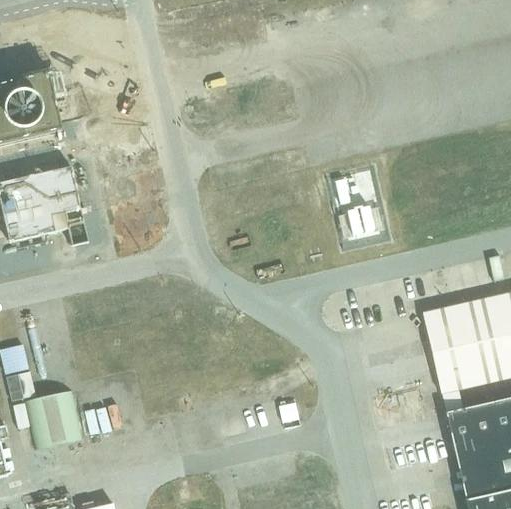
[(0,80),(0,142),(62,128),(53,82),(57,81),(54,71),(49,71),(49,70),(0,80)]
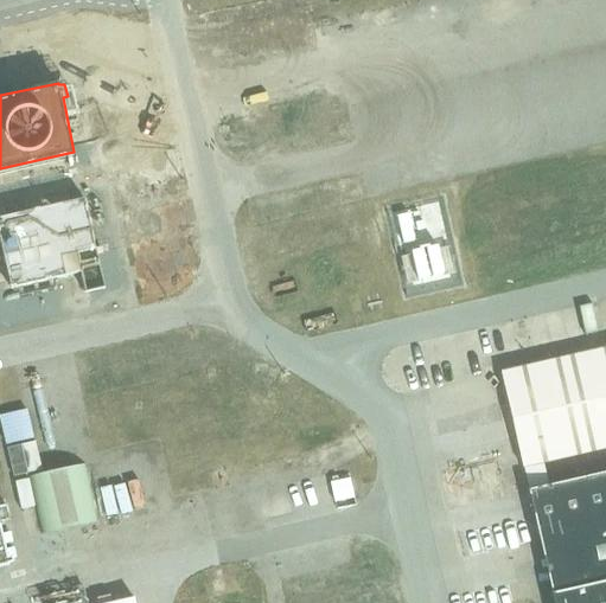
[(0,216),(0,231),(13,284),(82,269),(78,251),(95,248),(85,197),(0,216)]
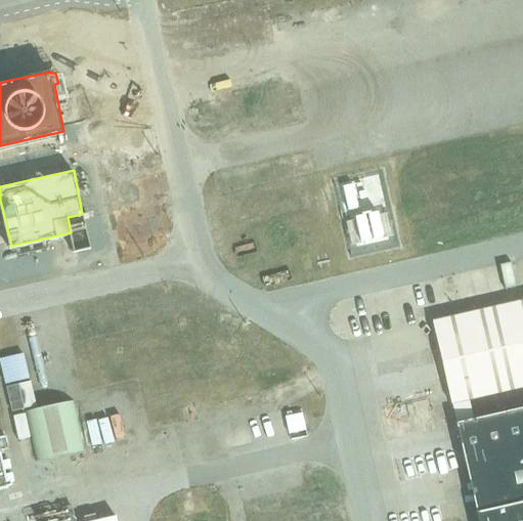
[(375,242),(386,239),(379,207),(366,210),(375,242)]
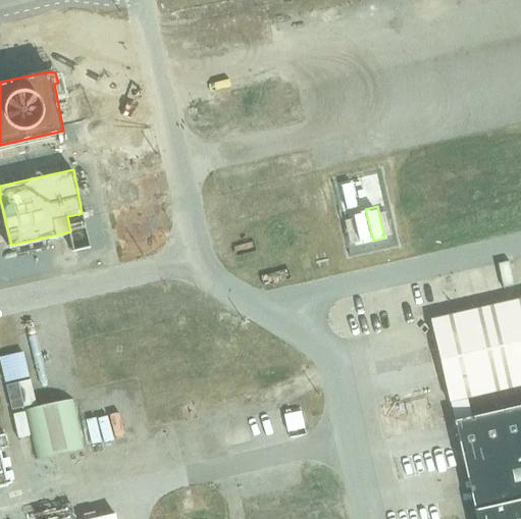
[(456,420),(455,421),(477,518),(520,518),(520,405),(471,417),(468,398),(520,385),(520,297),(431,318),(451,402),(452,402),(456,420)]
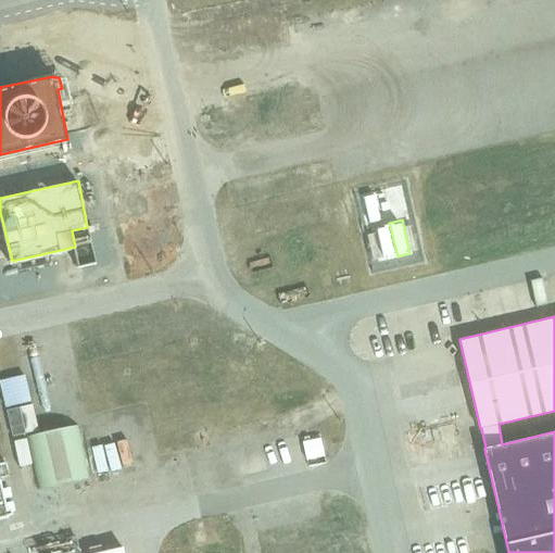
[(0,379),(0,382),(5,406),(32,400),(25,374),(0,379)]
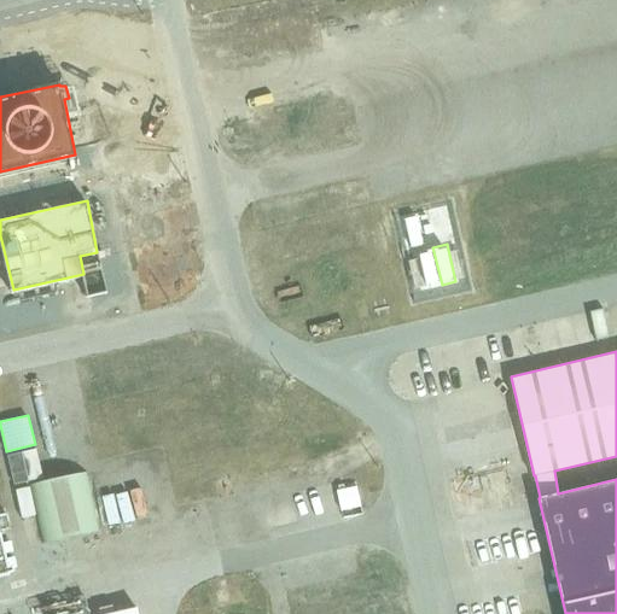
[(36,448),(7,454),(13,483),(44,477),(36,448)]
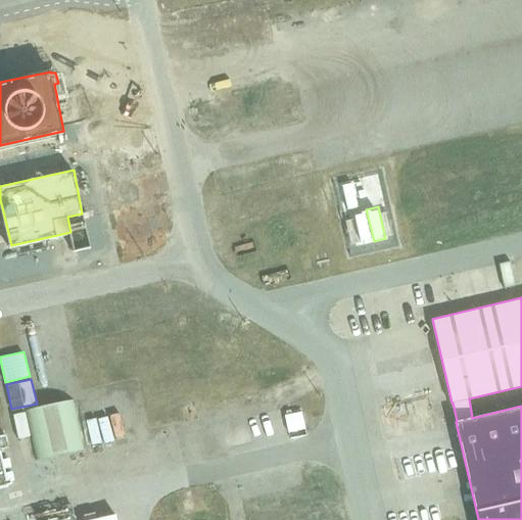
[(85,447),(74,399),(27,410),(37,459),(85,447)]
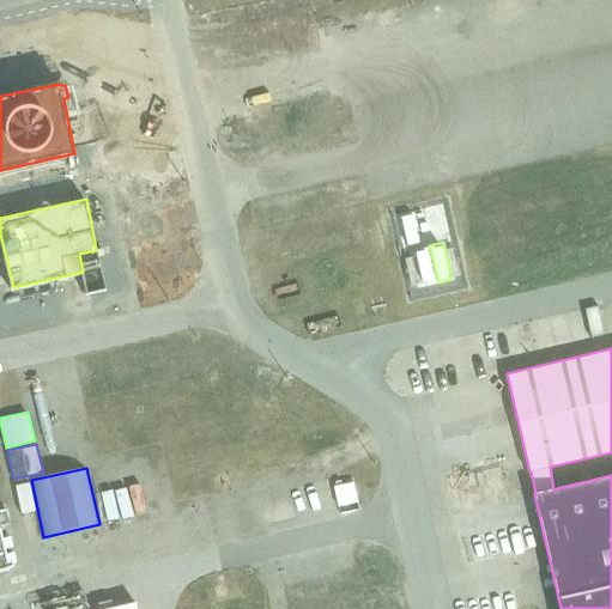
[(337,506),(357,503),(353,480),(332,483),(337,506)]
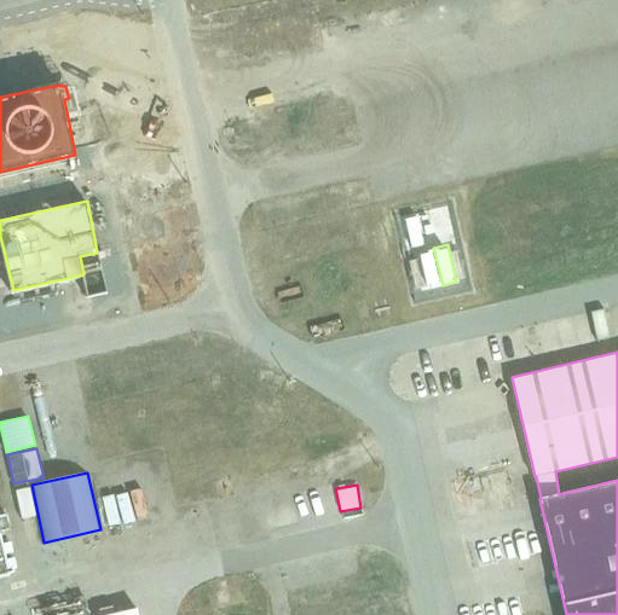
[(19,518),(35,516),(30,486),(15,488),(19,518)]
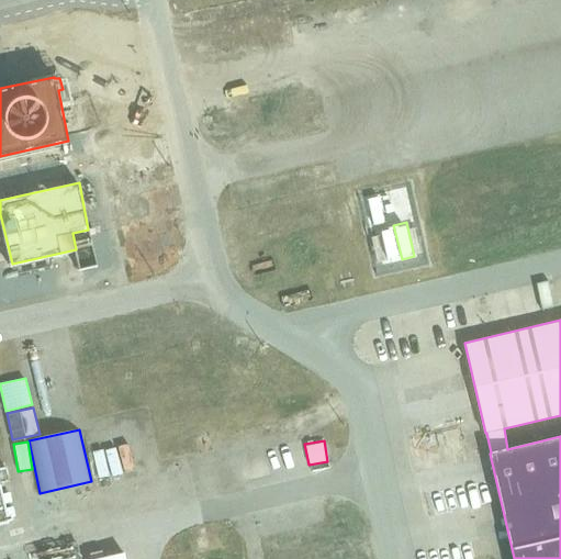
[(0,523),(13,521),(12,514),(8,515),(0,482),(11,480),(8,466),(0,467),(0,523)]
